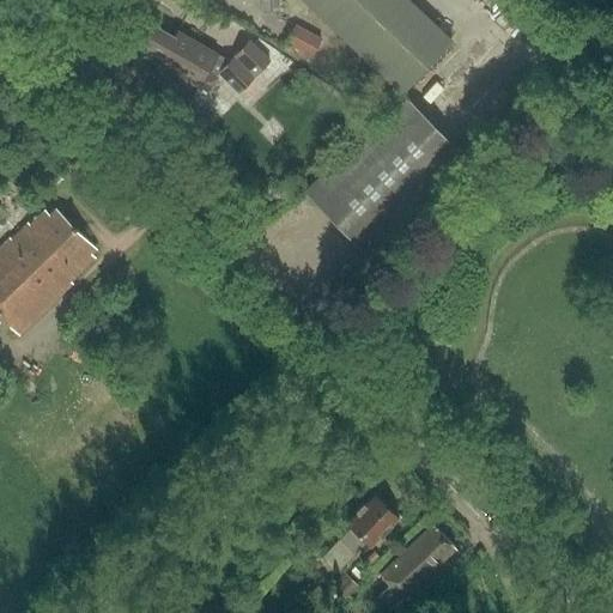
[(261,0),(262,11),(277,11),(277,0),(261,0)]
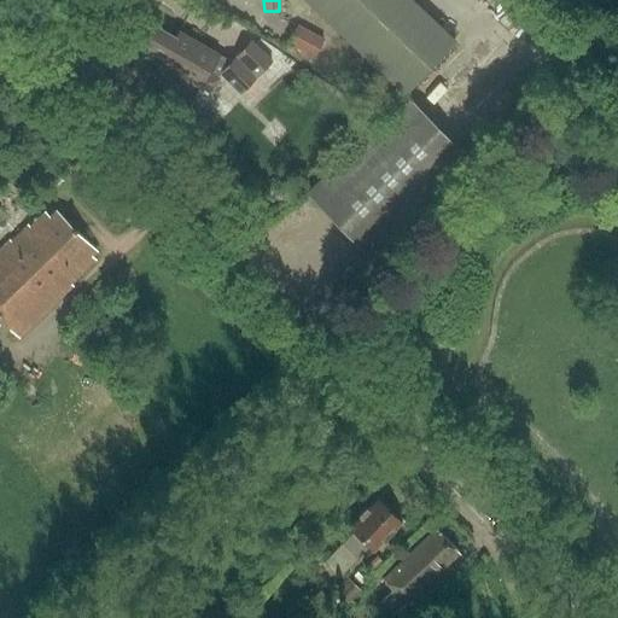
[(284,0),(298,15),(310,3),(407,94),(456,42),(412,0),(284,0)]
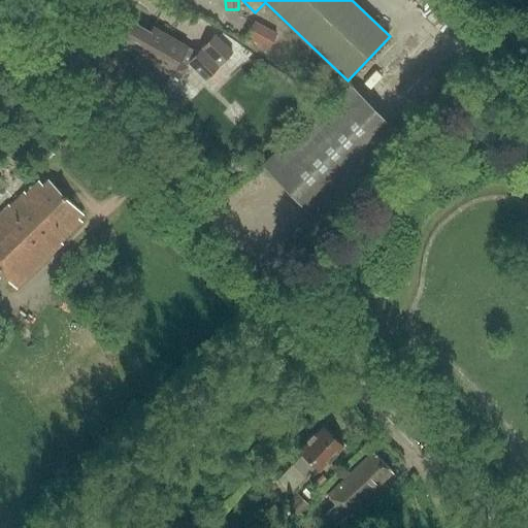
[(245,38),(268,51),(277,34),(255,22),(245,38)]
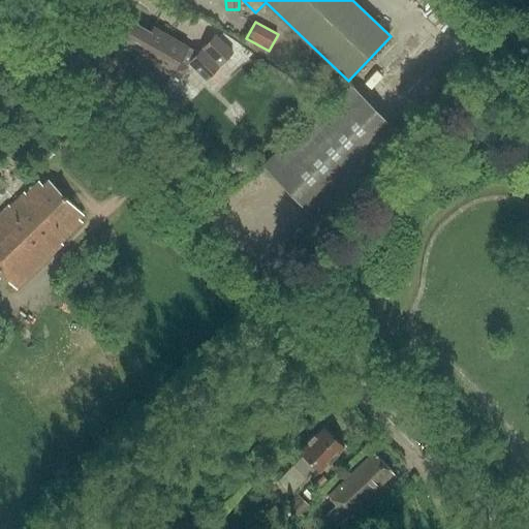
[(206,80),(232,53),(215,35),(198,53),(153,27),(150,33),(134,24),(132,28),(130,27),(125,35),(127,37),(125,40),(145,53),(142,58),(172,75),(181,80),(188,67),(186,66),(189,63),(206,80)]
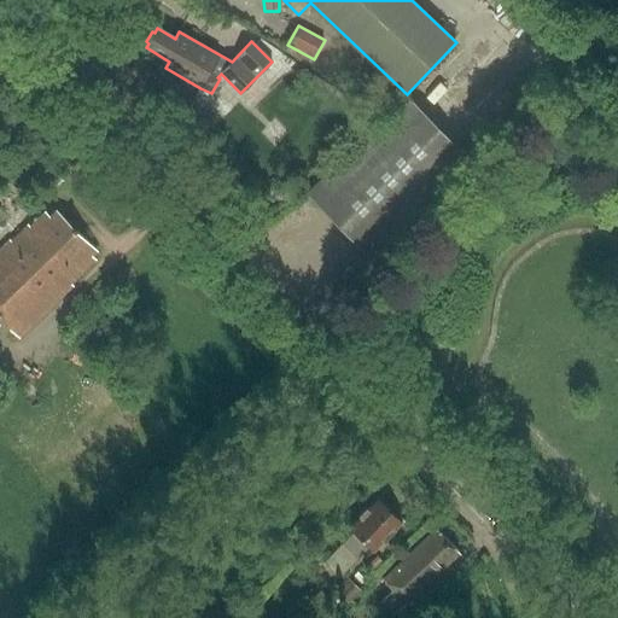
[(369,258),(470,159),(407,95),(307,194),(369,258)]
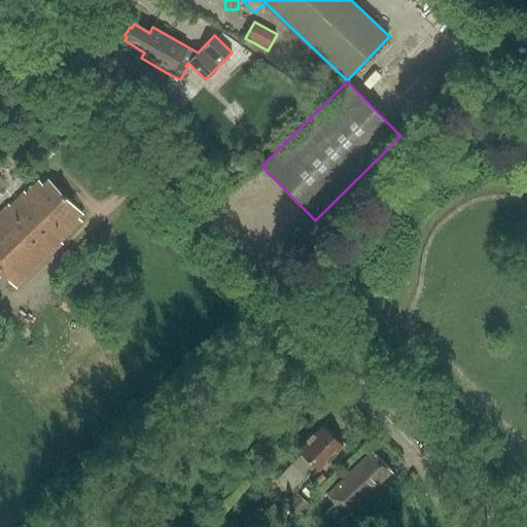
[(0,259),(66,198),(48,180),(43,185),(39,181),(26,195),(25,192),(10,207),(8,206),(0,214),(0,259)]
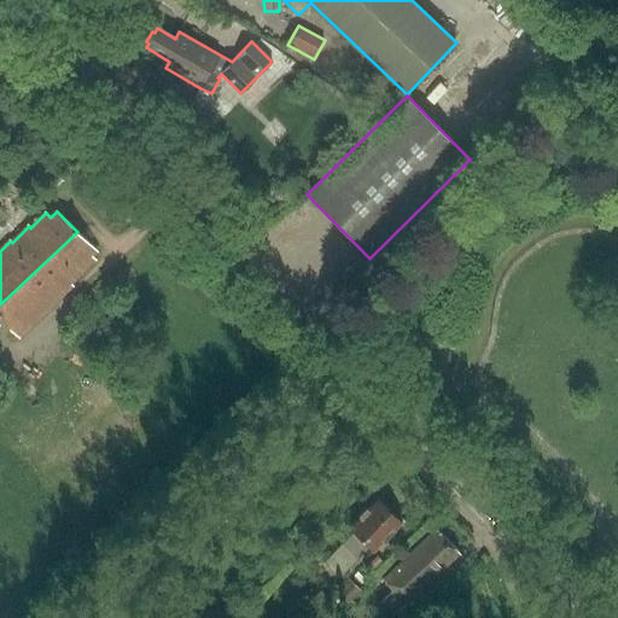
[(77,232),(0,304),(0,321),(19,340),(74,287),(71,285),(97,261),(92,256),(97,251),(77,232)]
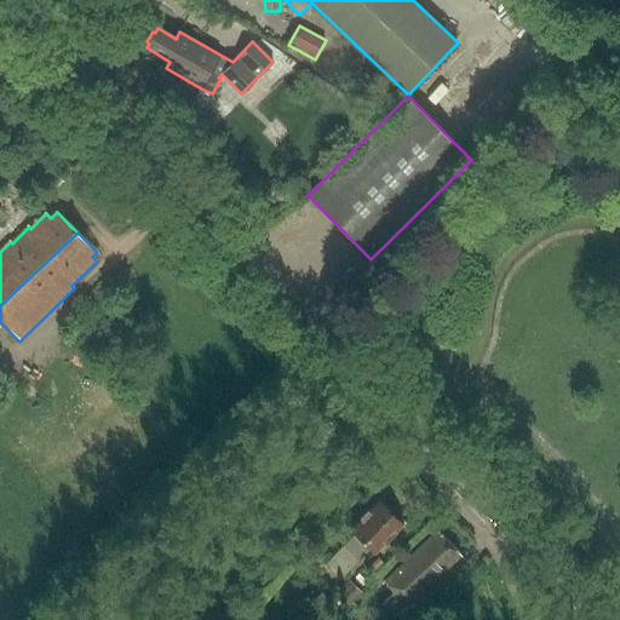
[(403,522),(378,498),(349,528),(355,533),(326,564),(340,578),(368,547),(375,555),(390,539),(389,538),(403,522)]
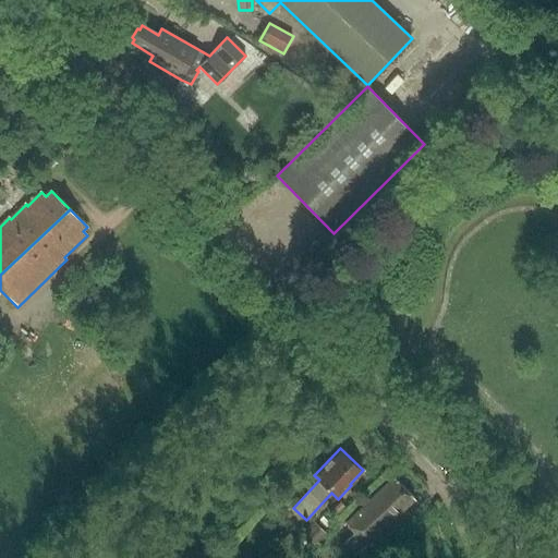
[(354,557),(414,499),(393,477),(347,523),(355,533),(342,545),(354,557)]
